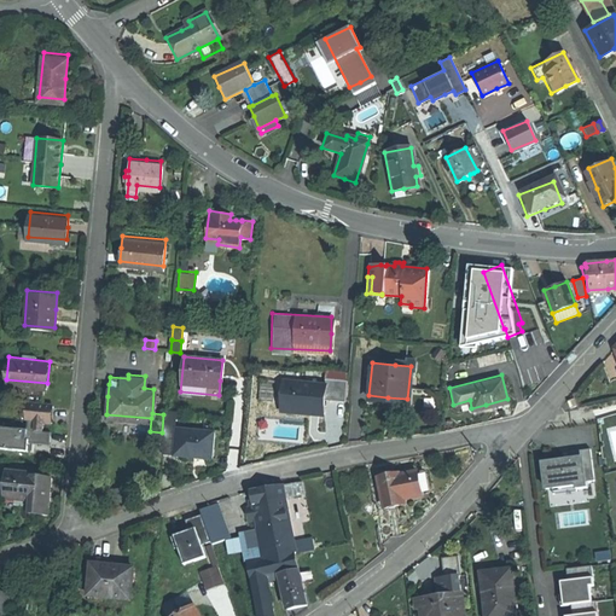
[(259,397),(274,399),(274,378),(260,377),(259,397)]
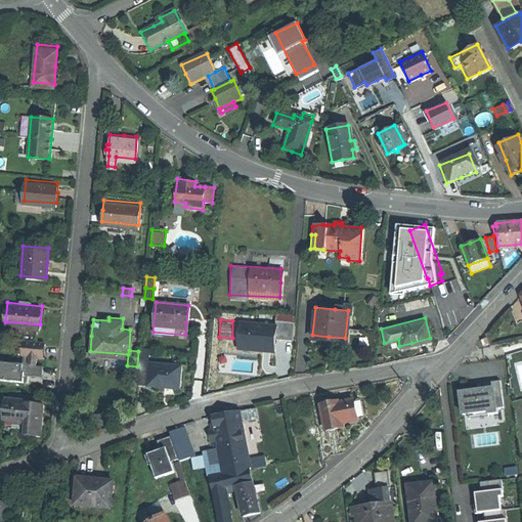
[(273,325),(240,321),(236,348),(272,351),(273,338),(291,340),(293,322),(274,320),(273,325)]
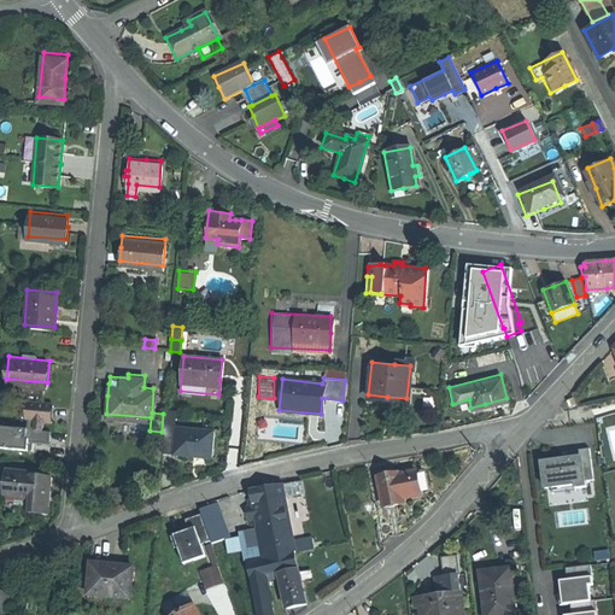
[(51,404),(27,402),(25,419),(27,419),(34,420),(33,429),(41,429),(42,421),(50,421),(50,413),(51,404)]
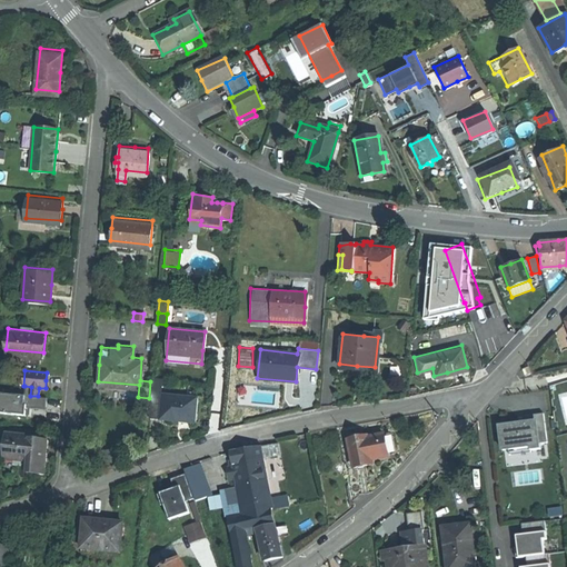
[(149,413),(159,414),(161,390),(161,379),(151,378),(149,413)]
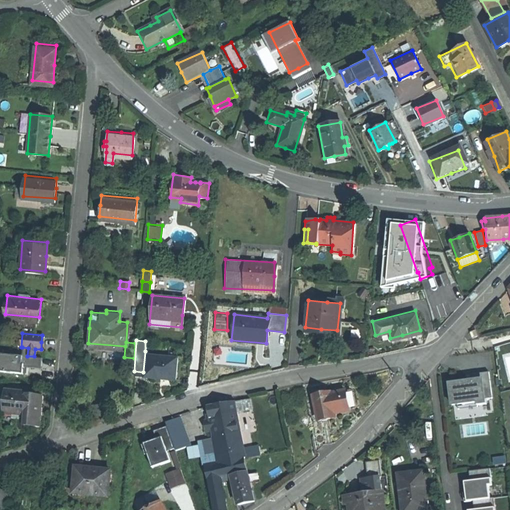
[(28,348),(22,347),(21,355),(0,353),(0,370),(22,372),(22,365),(40,367),(40,357),(34,356),(27,356),(28,348)]
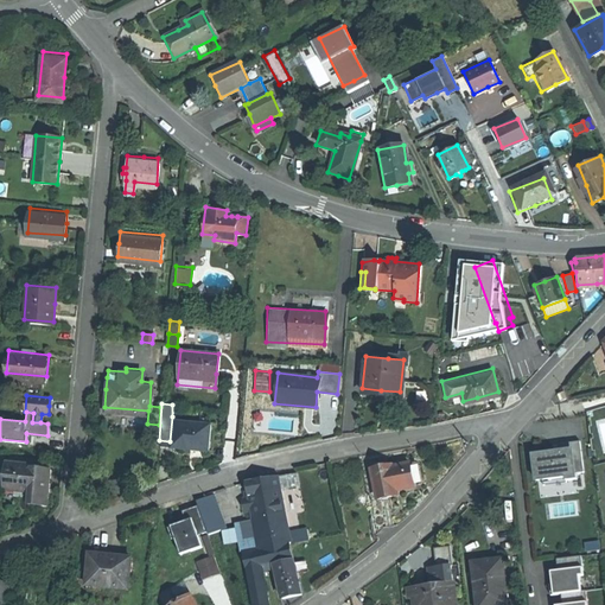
[(207,445),(210,420),(172,416),(170,441),(170,443),(188,444),(207,445)]
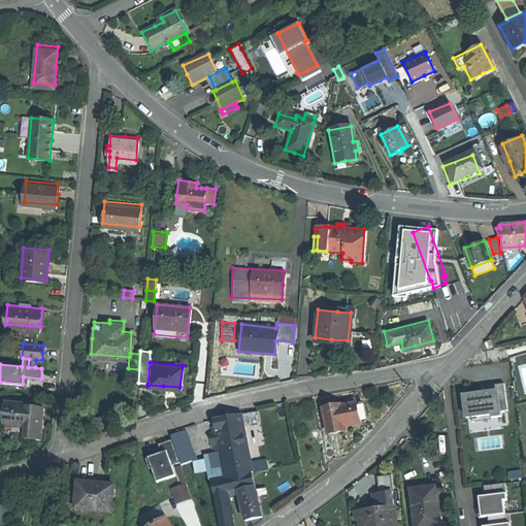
[(505,407),(501,383),(486,385),(487,391),(461,394),(464,416),(470,415),(470,420),(491,417),(491,416),(500,415),(498,408),(505,407)]
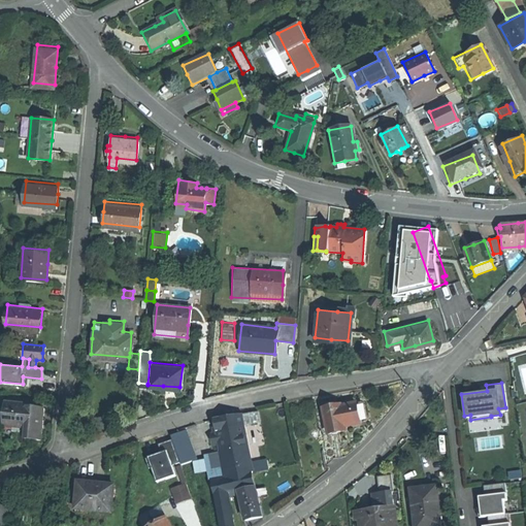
[(39,437),(43,405),(32,403),(32,402),(5,399),(2,422),(19,424),(28,425),(26,435),(39,437)]
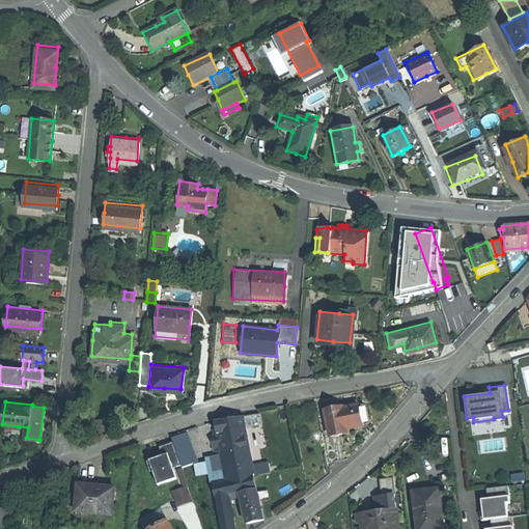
[(339,429),(347,428),(346,425),(362,422),(361,420),(359,405),(358,401),(343,405),(343,402),(324,406),(329,432),(339,429)]
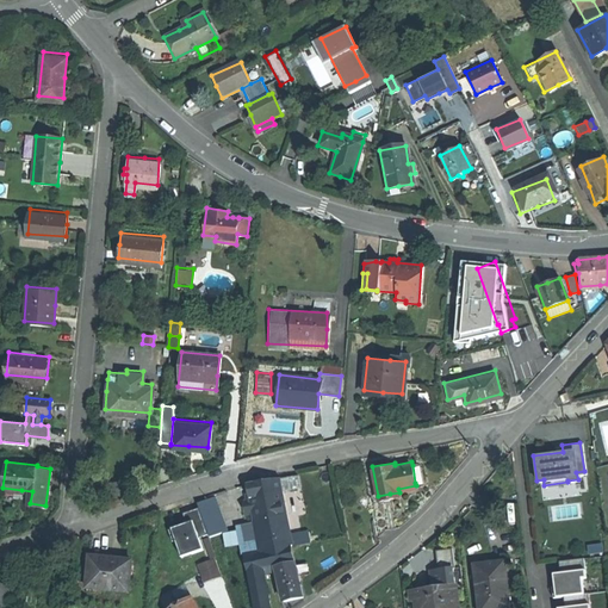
[(419,464),(413,465),(415,483),(422,482),(419,464)]
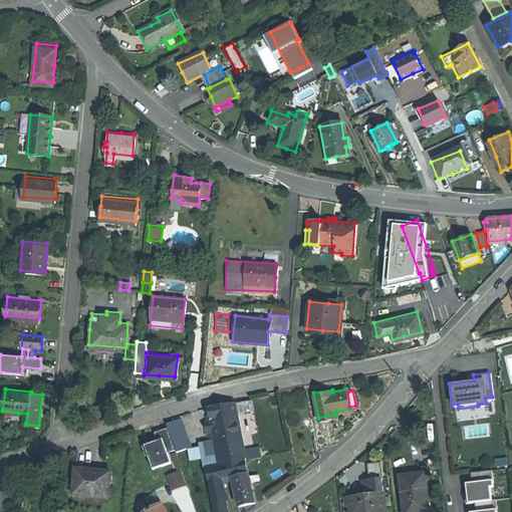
[(245,500),(253,498),(248,471),(245,455),(246,455),(245,447),(236,401),(208,406),(211,420),(206,421),(208,432),(212,431),(214,440),(218,459),(218,463),(205,465),(208,479),(214,511),(223,511),(223,510),(226,509),(220,477),(234,474),(239,501),(245,500)]
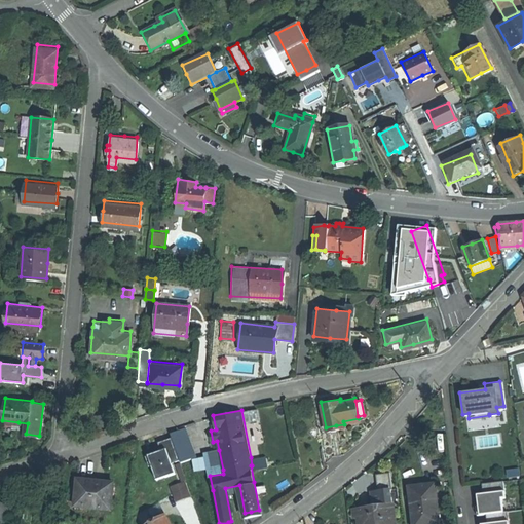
[(186,426),(172,431),(181,460),(196,455),(186,426)]
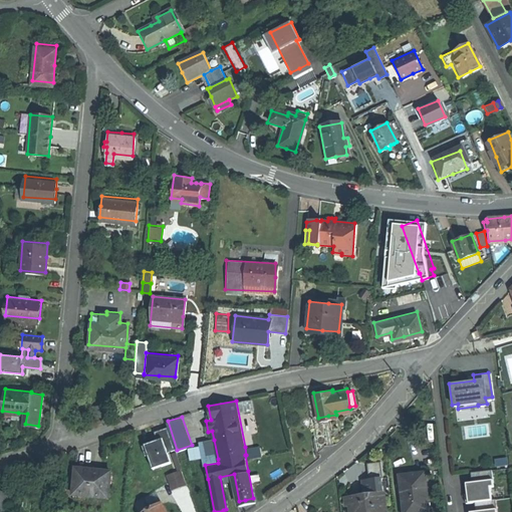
[(214,440),(201,442),(205,465),(218,463),(218,459),(214,440)]
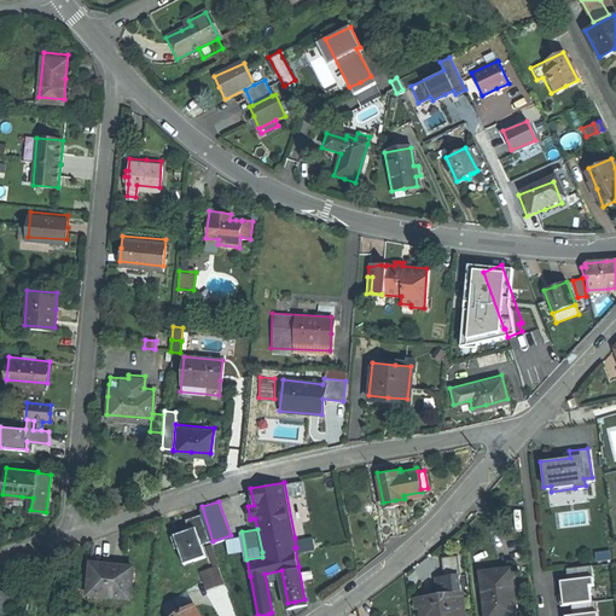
[(313,534),(295,538),(296,547),(314,544),(313,534)]
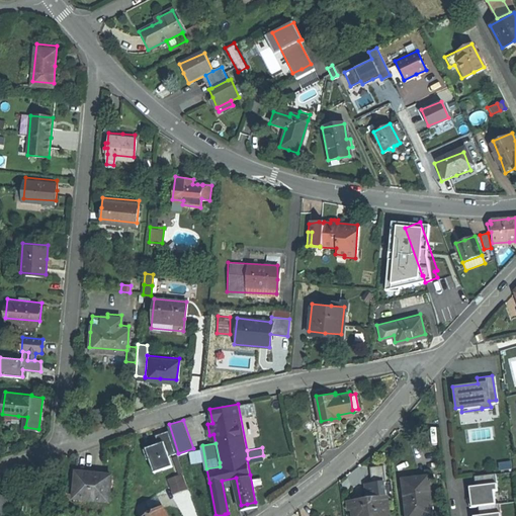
[(383,493),(381,479),(384,479),(382,461),(370,463),(372,481),(365,482),(366,495),(383,493)]
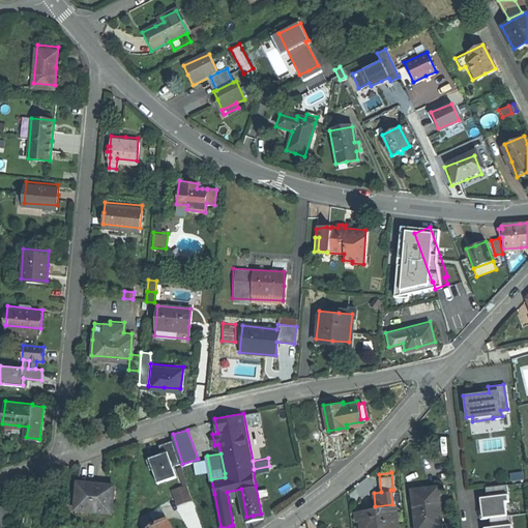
[(78,479),(76,511),(84,511),(85,509),(111,511),(114,484),(95,481),(78,479)]
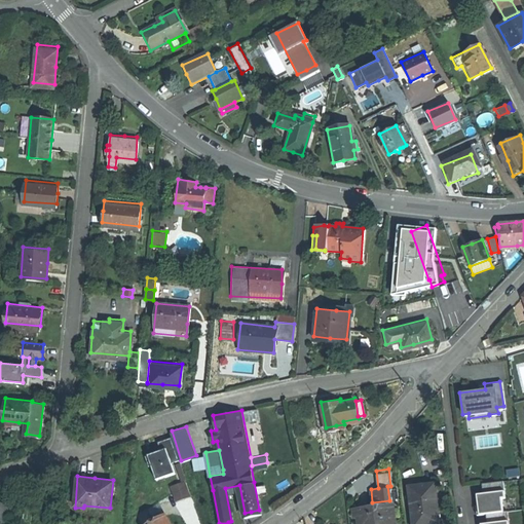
[(508,523),(507,510),(502,510),(500,497),(504,497),(502,479),(480,482),(481,492),(476,493),(478,504),(475,504),(476,513),(485,512),(487,523),(482,523),(508,523)]
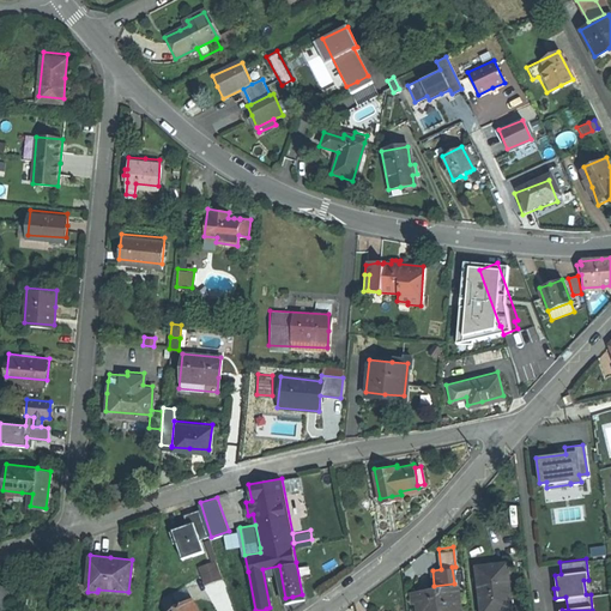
[(216,561),(199,567),(205,584),(222,578),(216,561)]
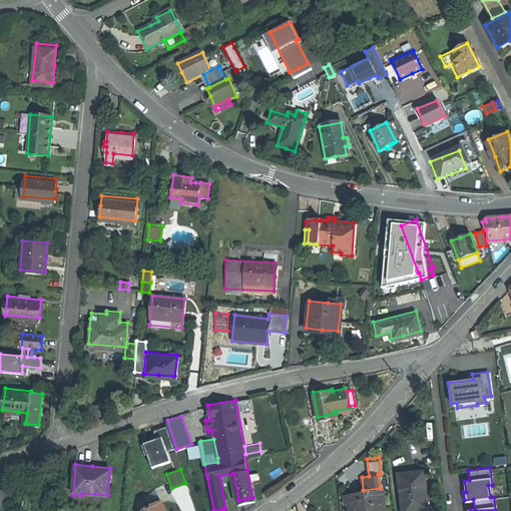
[(399,472),(403,510),(414,510),(429,509),(424,469),(413,470),(399,472)]
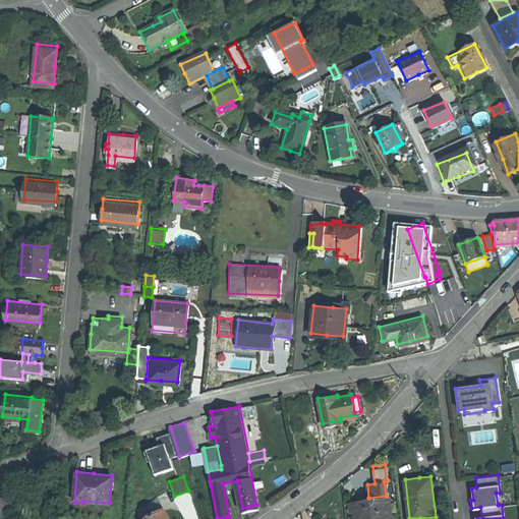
[(0,510),(6,511),(8,491),(0,489),(0,510)]
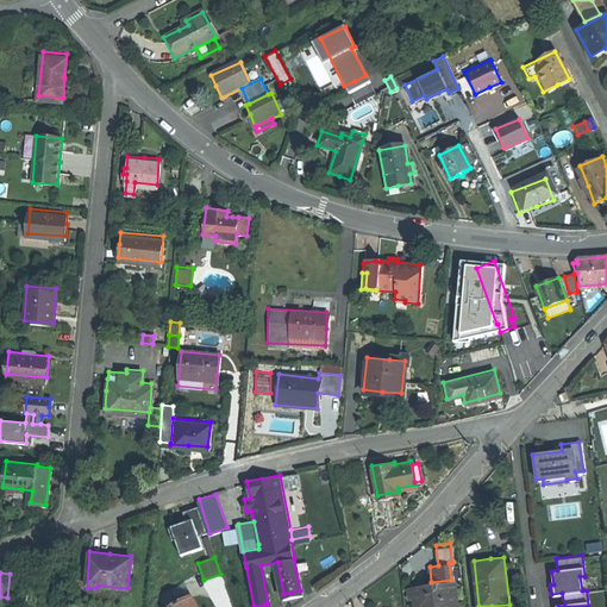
[(414,593),(415,606),(456,606),(454,581),(431,583),(431,582),(408,586),(410,594),(414,593)]
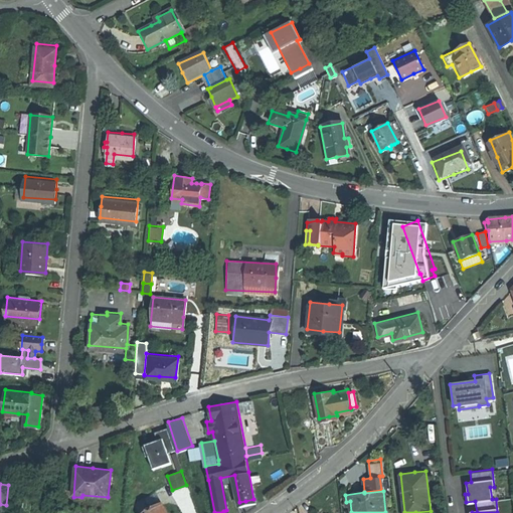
[(165,512),(159,501),(138,512),(165,512)]
